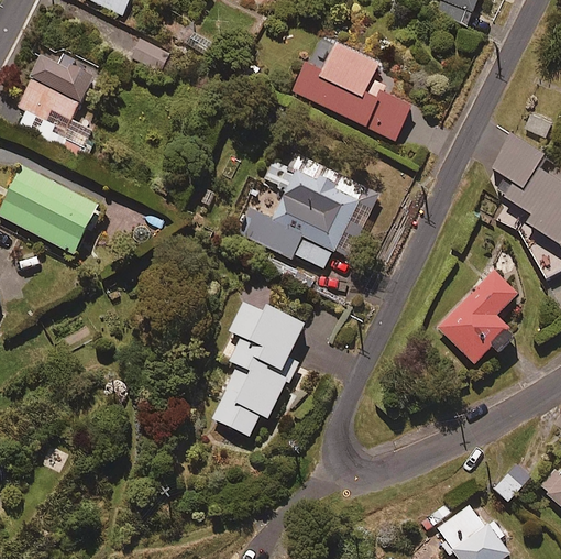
[(95,0),(121,13),(127,0),(95,0)]
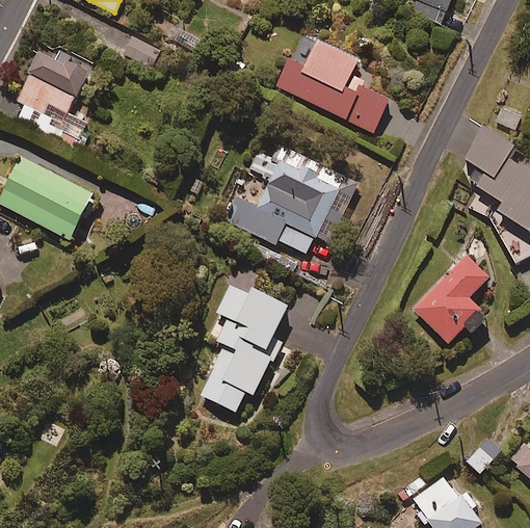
[(412,0),(408,7),(441,21),(449,0),(412,0)]
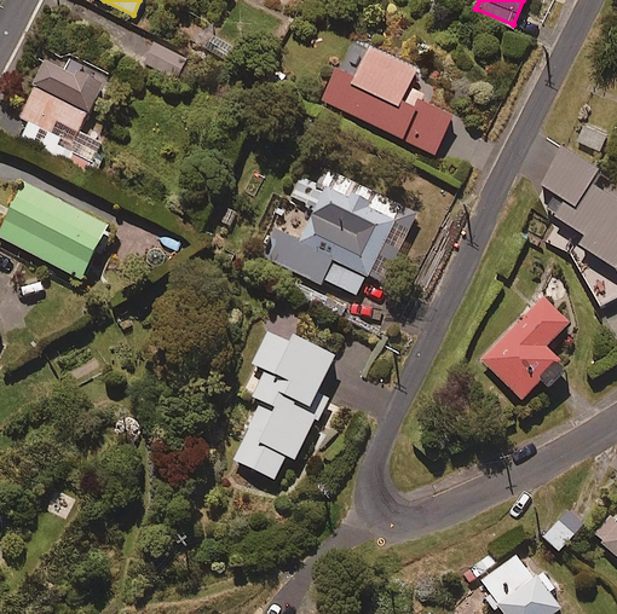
[(185,57),(154,40),(144,59),(174,76),(185,57)]
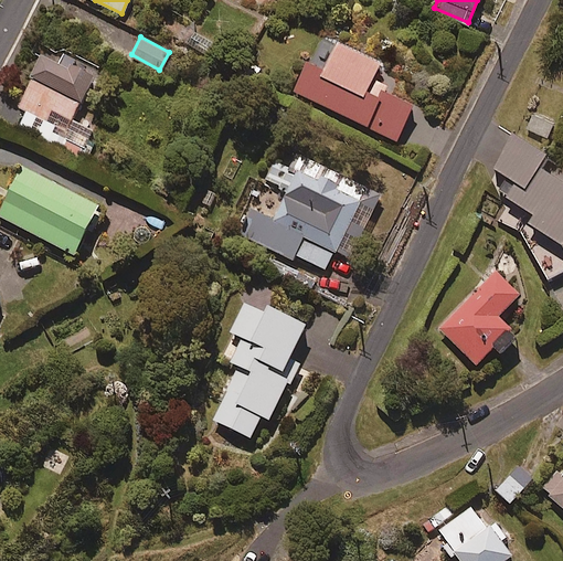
[(379,66),(335,44),(321,72),(305,64),(291,90),(395,141),(412,108),(382,93),(385,86),(372,80),(379,66)]
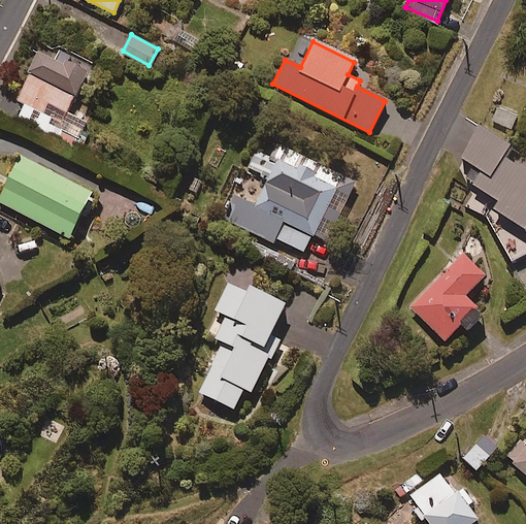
[(79,146),(88,131),(81,128),(86,120),(66,109),(84,75),(65,66),(70,55),(58,48),(53,60),(40,54),(10,112),(79,146)]
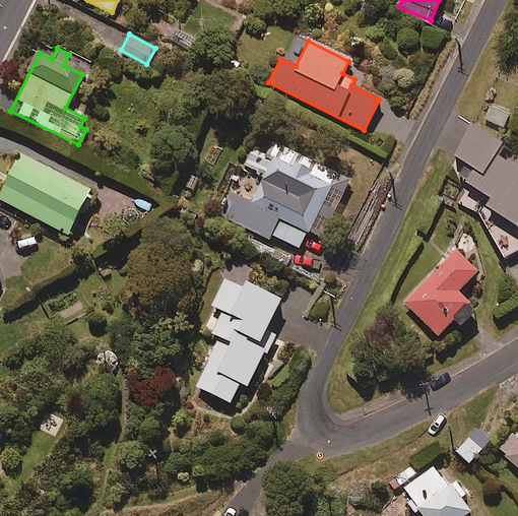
[(508,113),(489,103),(482,116),(502,125),(508,113)]
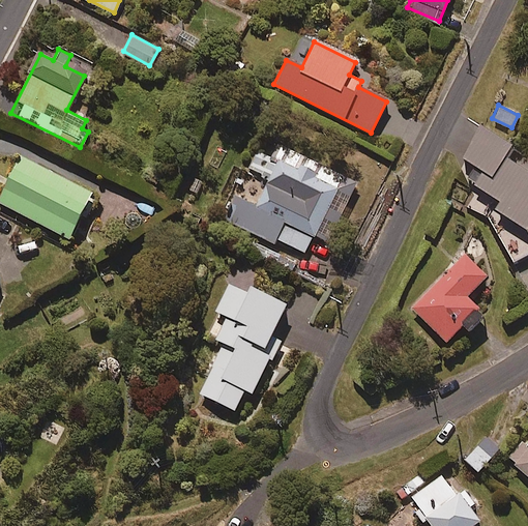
[(527,175),(504,158),(510,148),(482,127),(461,158),(475,170),(466,182),(498,205),(492,214),(527,239),(527,175)]
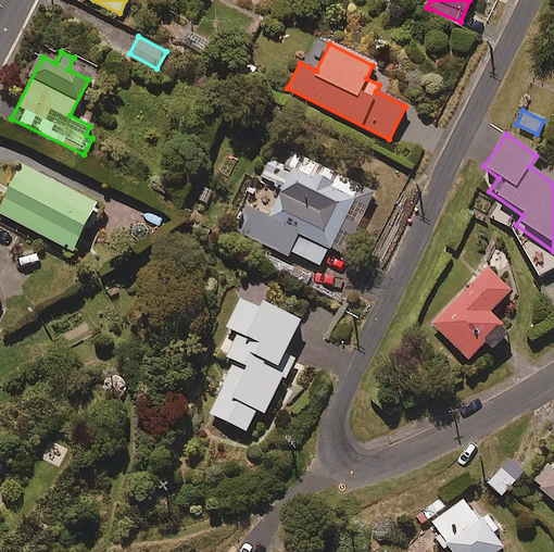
[(329,186),(268,155),(259,174),(282,186),(268,214),(244,203),(233,227),(287,254),(289,250),(318,265),(327,247),(343,254),(373,193),(335,175),(329,186)]
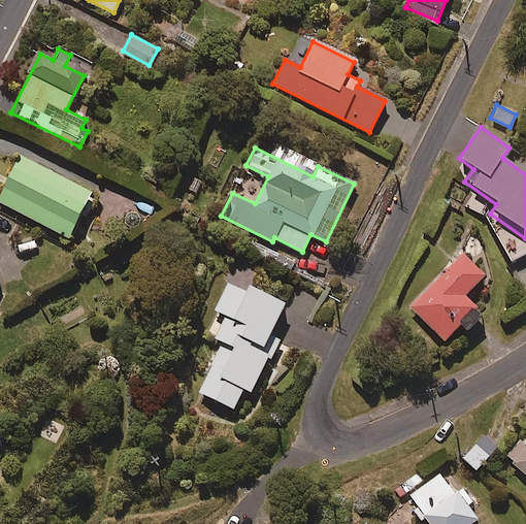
[(91,195),(21,157),(0,193),(0,202),(67,239),(91,195)]
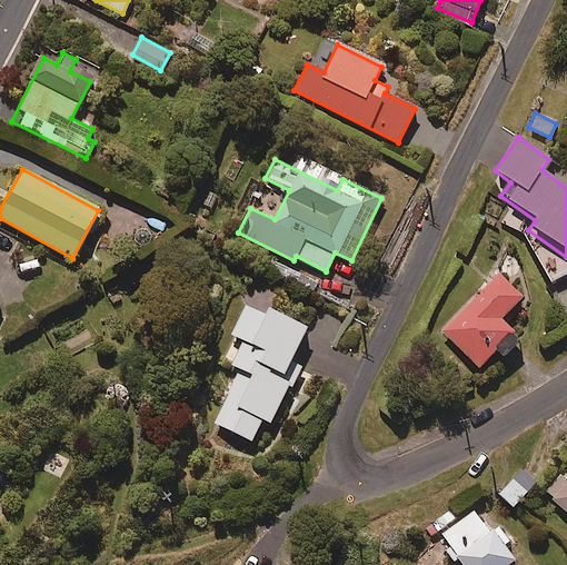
[(521,299),(497,275),(441,330),(479,368),(497,352),(503,357),(519,342),(499,320),(521,299)]
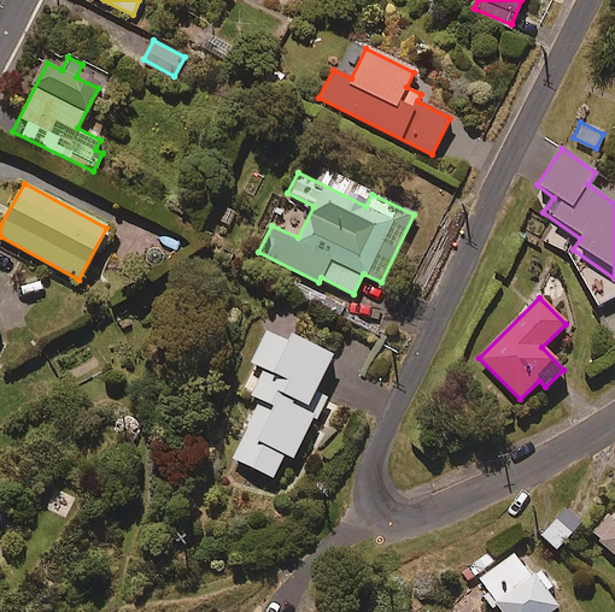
[(287,341),(267,331),(239,390),(258,399),(230,459),(273,478),(282,457),(292,460),(322,395),(316,393),(332,357),(290,337),(287,341)]
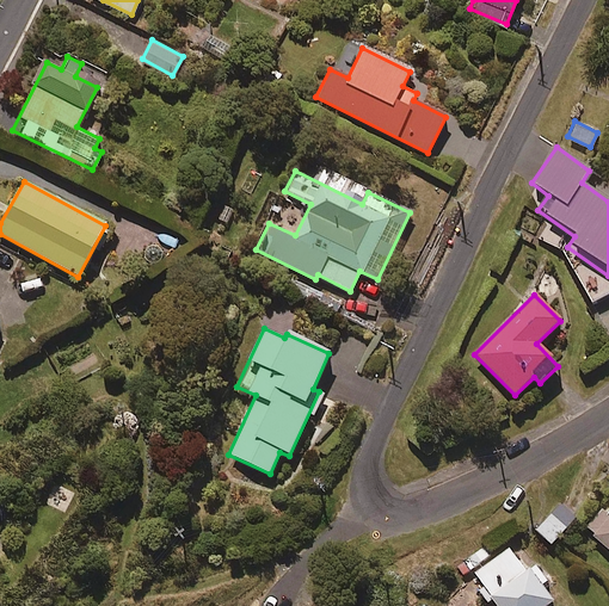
[(608,499),(584,525),(608,549),(608,499)]
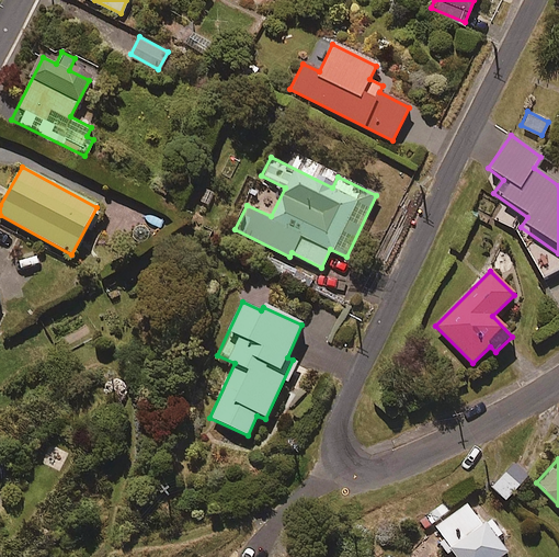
[(526,474),(512,462),(491,486),(505,499),(526,474)]
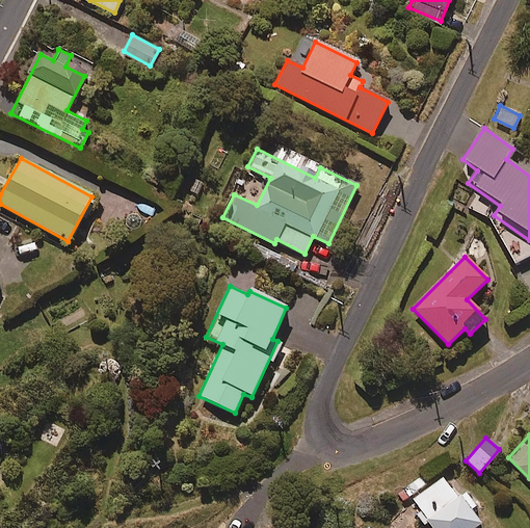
[(457,496),(443,475),(411,499),(430,527),(476,527),(480,525),(470,510),(476,506),(465,490),(457,496)]
